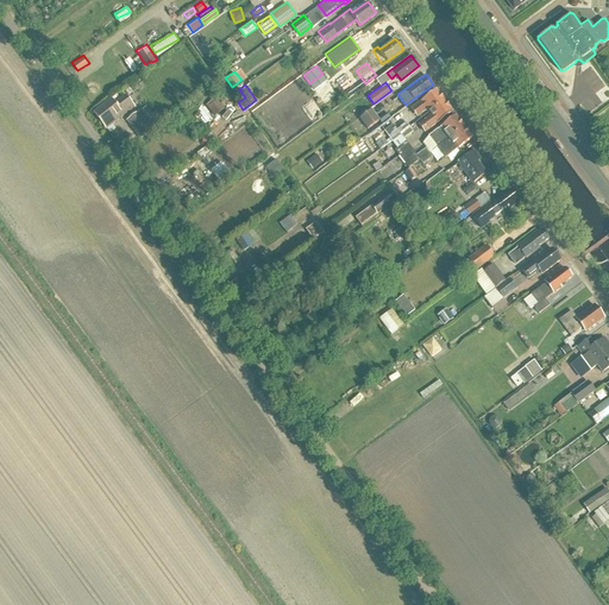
[(426,107),(428,111),(445,99),(435,88),(420,99),(420,100),(410,107),(416,114),(426,107)]
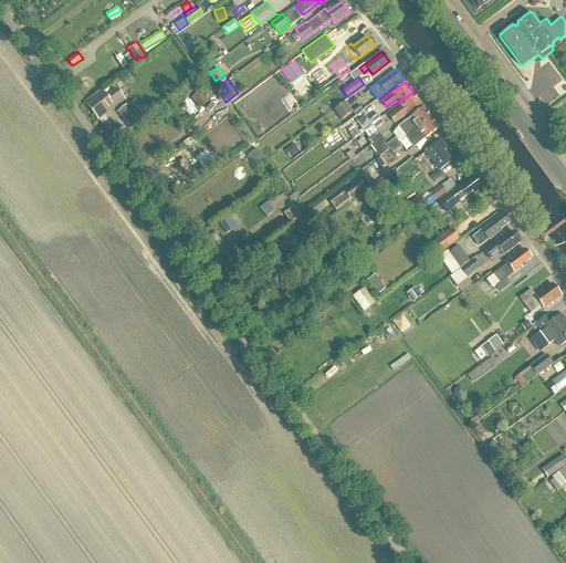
[(98,117),(125,97),(116,86),(107,94),(104,90),(87,102),(98,117)]
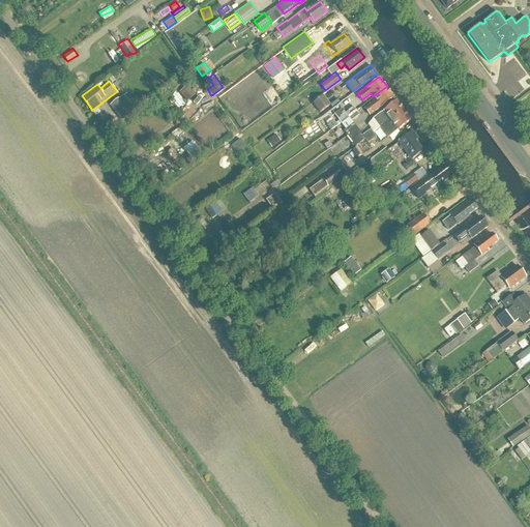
[(196,92),(187,82),(179,89),(187,98),(196,92)]
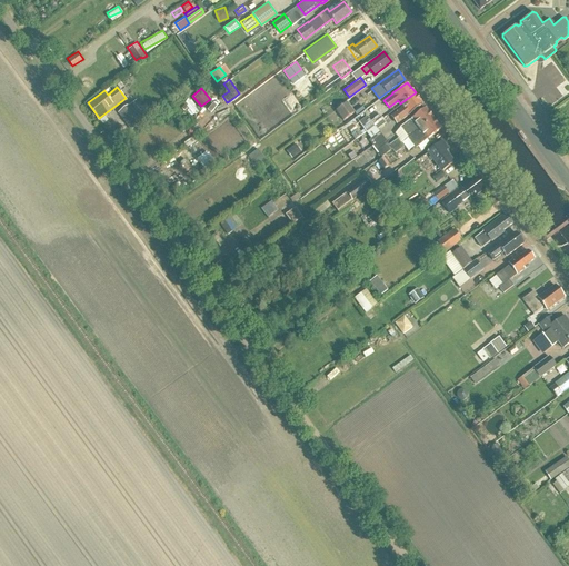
[(397,122),(409,113),(422,103),(416,92),(400,103),(401,106),(390,115),(397,122)]
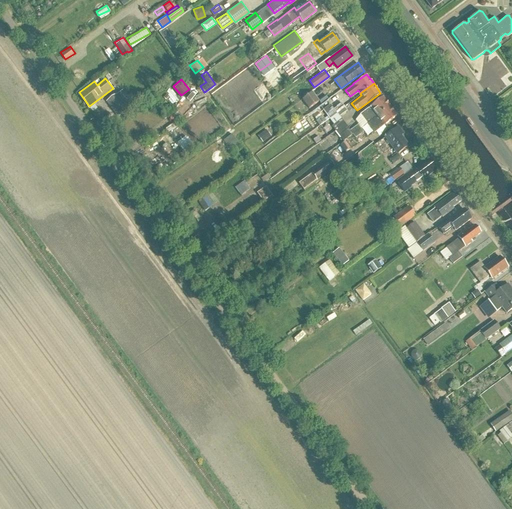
[(106,99),(118,115),(127,108),(126,106),(134,101),(123,87),(116,93),(115,92),(106,99)]
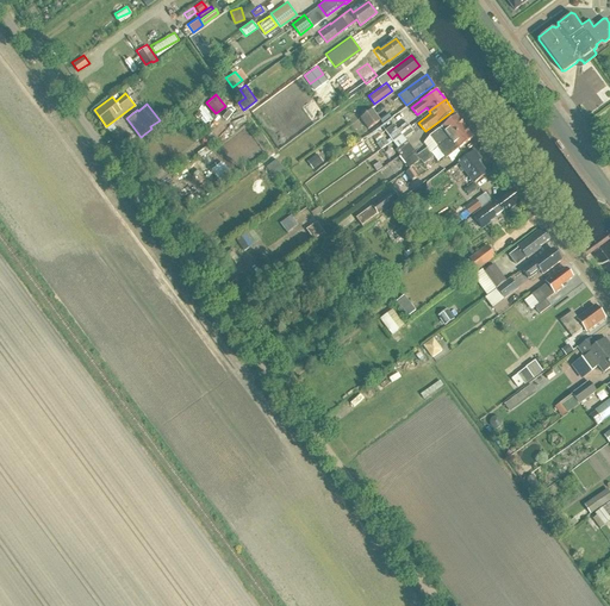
[(372,107),(360,116),(368,126),(380,118),(372,107)]
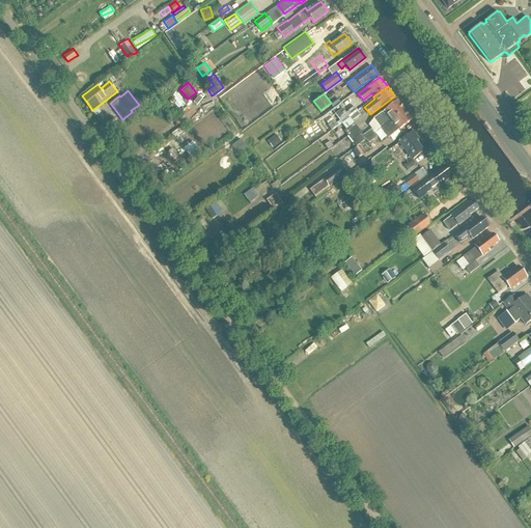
[(381,127),(404,109),(397,100),(373,116),(368,122),(374,131),(381,127)]
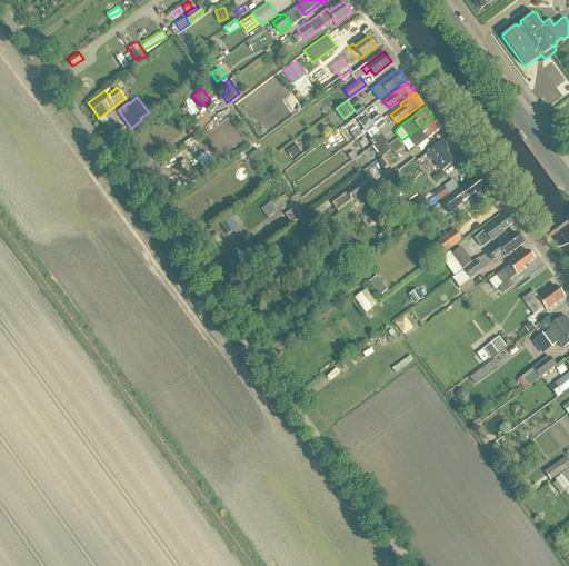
[(358,120),(365,129),(382,117),(379,112),(371,119),(367,113),(358,120)]
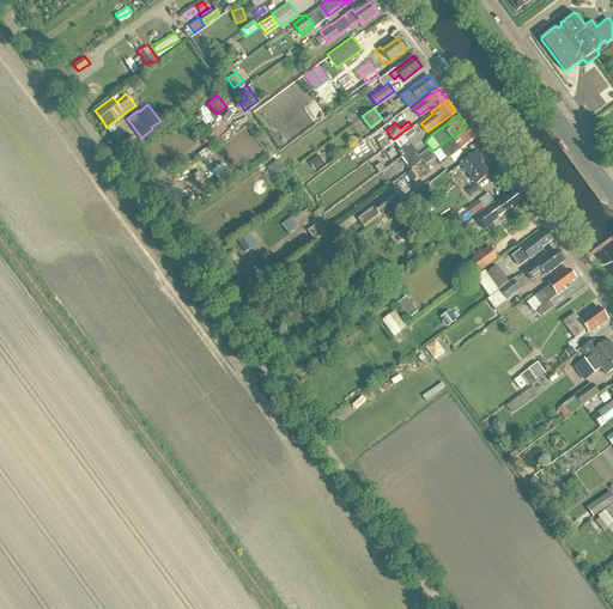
[(393,139),(399,147),(407,140),(406,138),(416,131),(412,126),(393,139)]
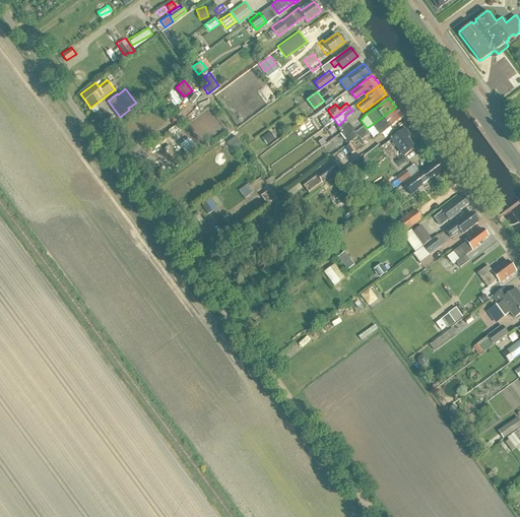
[(403,116),(396,107),(373,124),(380,133),(403,116)]
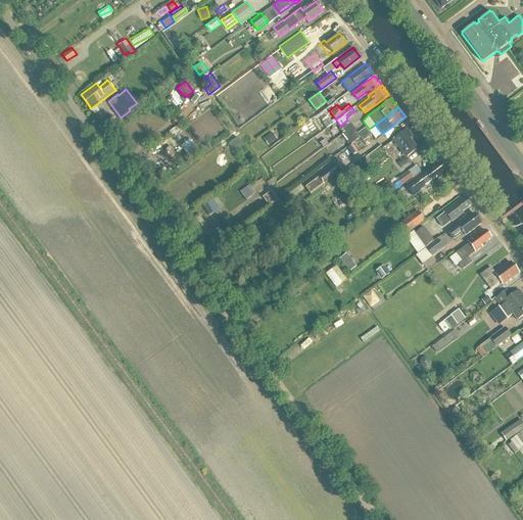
[(333,122),(331,120),(329,117),(323,122),(326,127),(333,122)]
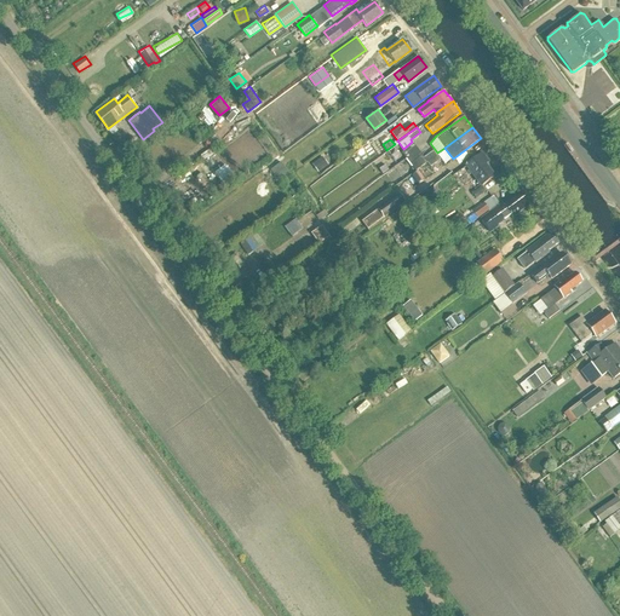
[(413,142),(412,142),(403,149),(401,150),(415,168),(426,160),(436,153),(434,149),(424,156),(413,142)]
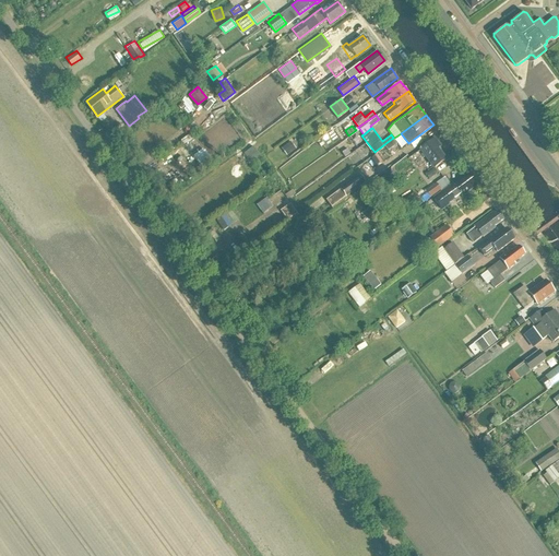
[(445,157),(438,146),(440,144),(435,137),(420,148),(433,166),(445,157)]
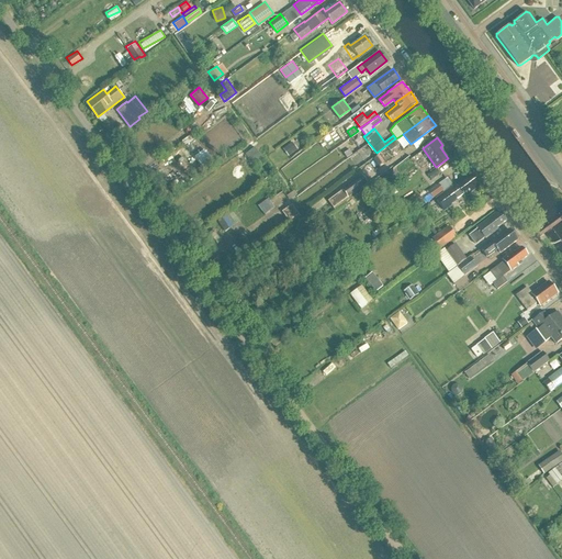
[(395,138),(386,145),(390,149),(398,143),(395,138)]
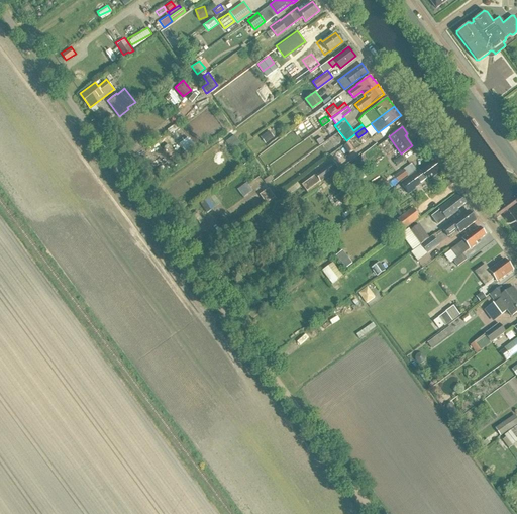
[(265,142),(272,137),(267,130),(260,135),(265,142)]
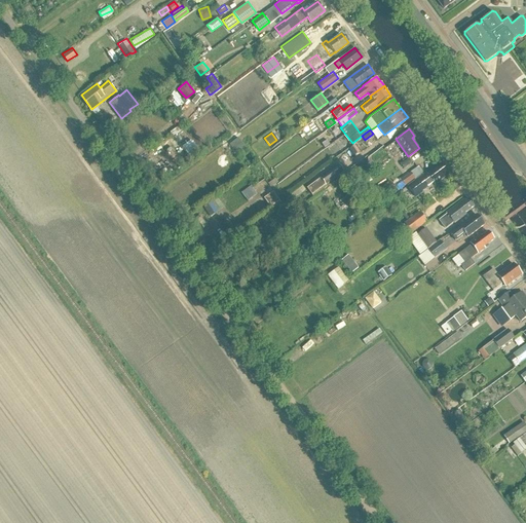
[(247,148),(238,136),(229,142),(238,154),(247,148)]
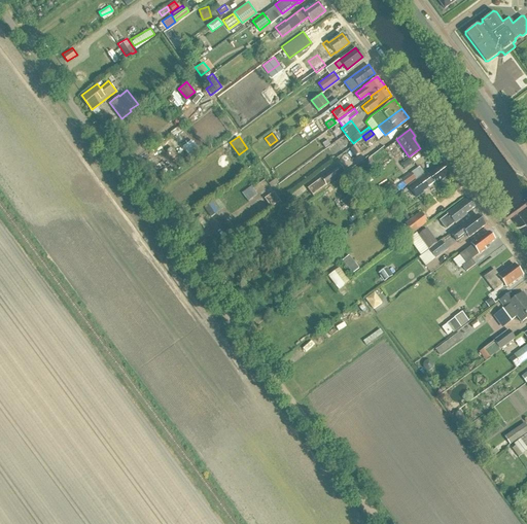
[(182,143),(186,153),(197,148),(192,138),(182,143)]
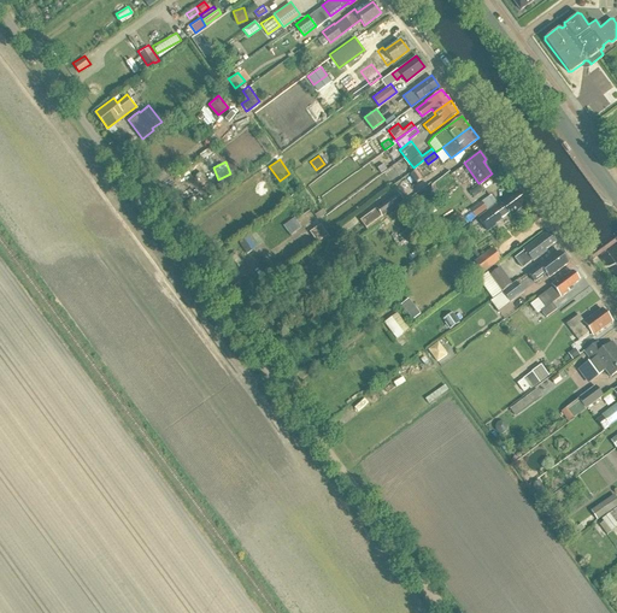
[(416,169),(410,174),(415,181),(421,176),(416,169)]
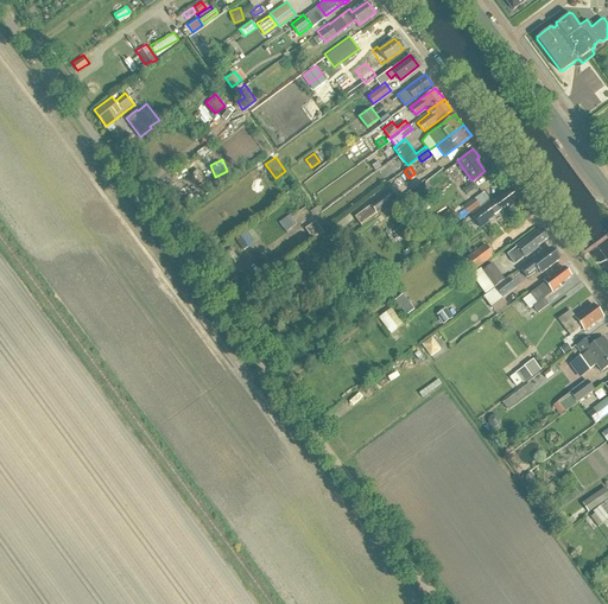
[(458,183),(466,191),(473,184),(466,177),(458,183)]
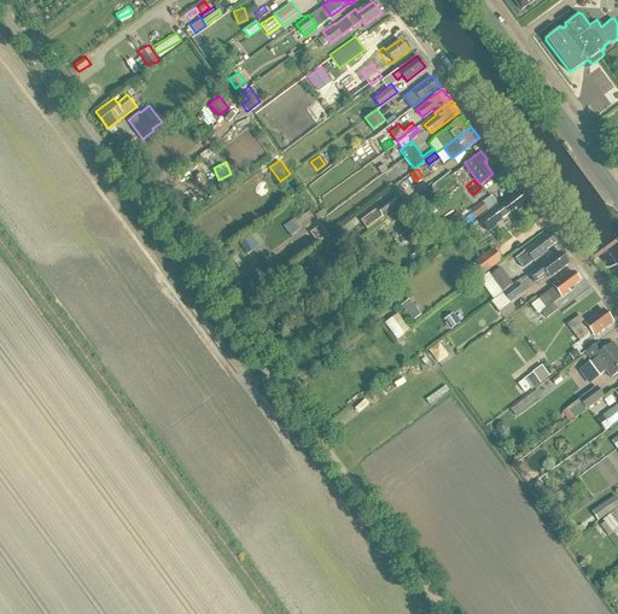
[(397,191),(375,206),(360,218),(366,227),(403,199),(397,191)]
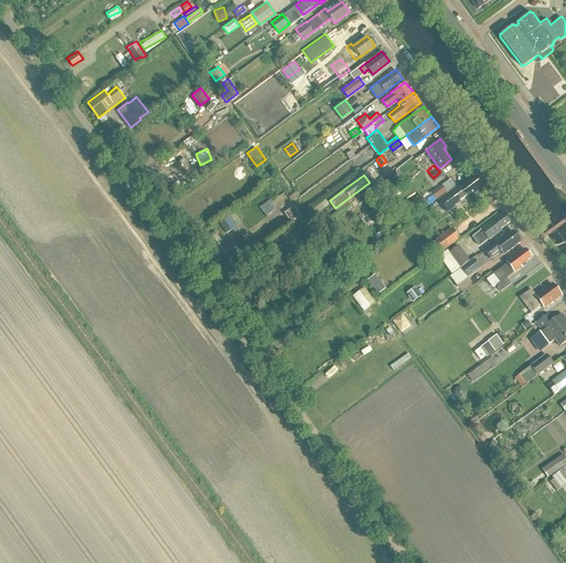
[(457,201),(465,195),(468,197),(482,186),(473,175),(460,186),(459,184),(438,198),(447,210),(458,202),(457,201)]
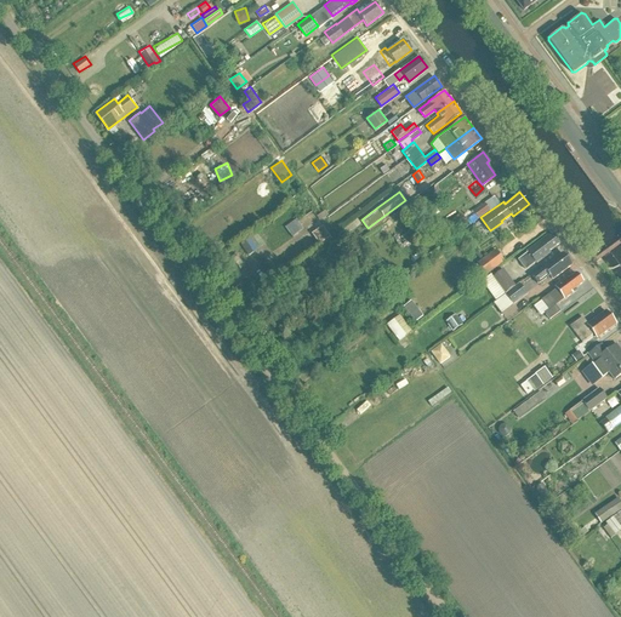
[(188,211),(183,205),(177,196),(170,201),(181,217),(188,212),(188,211)]
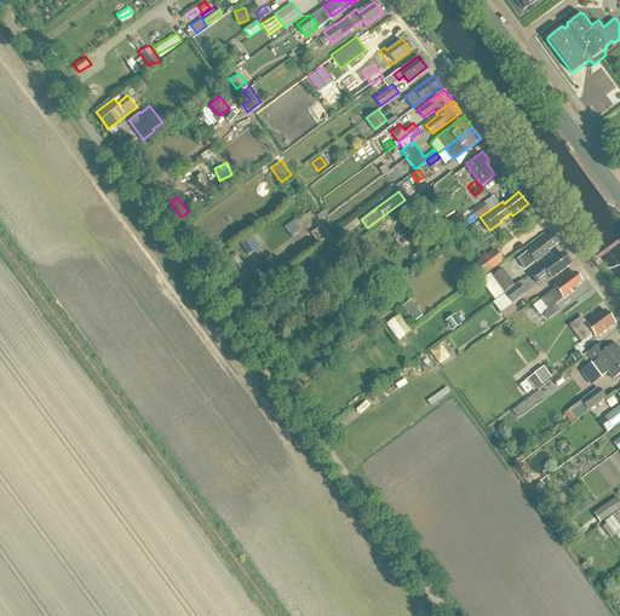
[(188,211),(194,206),(189,200),(183,205),(188,211)]
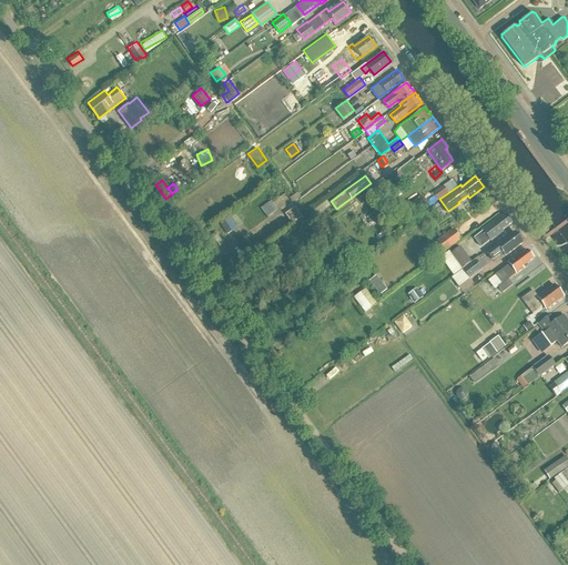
[(437,199),(448,191),(443,183),(432,191),(433,192),(437,199)]
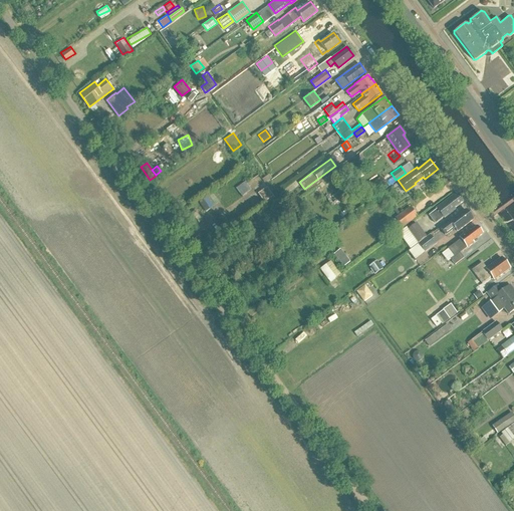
[(381,175),(368,185),(373,192),(386,183),(387,182),(383,177),(381,175)]
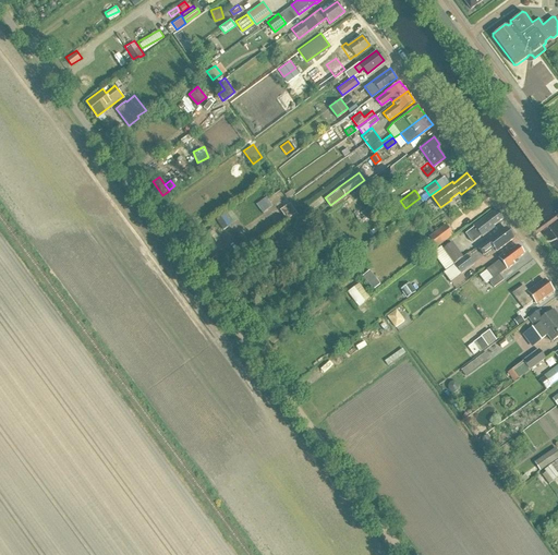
[(262,210),(271,204),(266,194),(255,202),(262,210)]
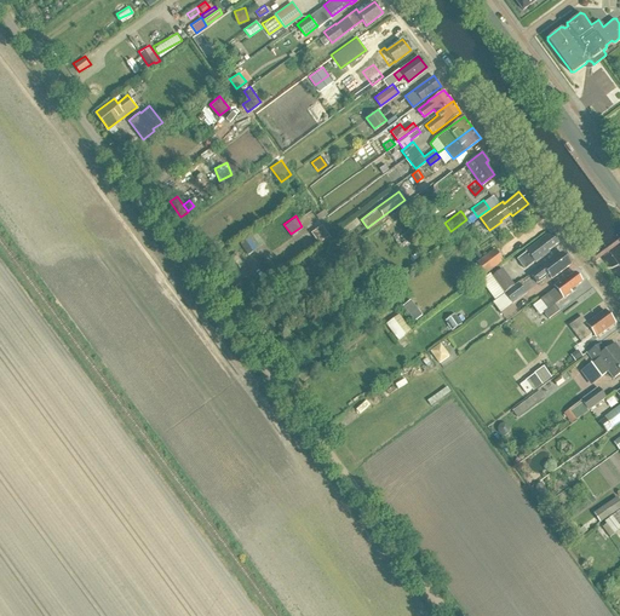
[(319,242),(329,235),(322,224),(311,232),(319,242)]
